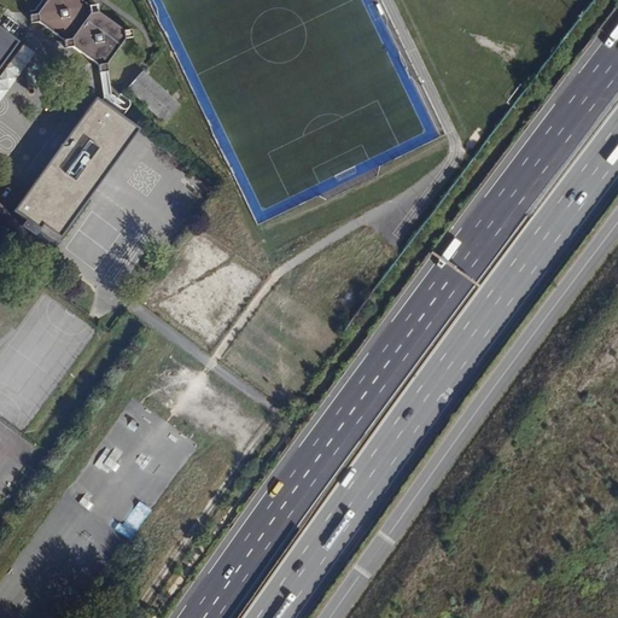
[(100,73),(108,71),(106,64),(124,39),(133,36),(130,29),(124,30),(98,12),(97,5),(89,6),(81,0),(47,0),(38,15),(30,16),(31,23),(39,22),(65,41),(65,48),(73,47),(98,65),(100,73)]
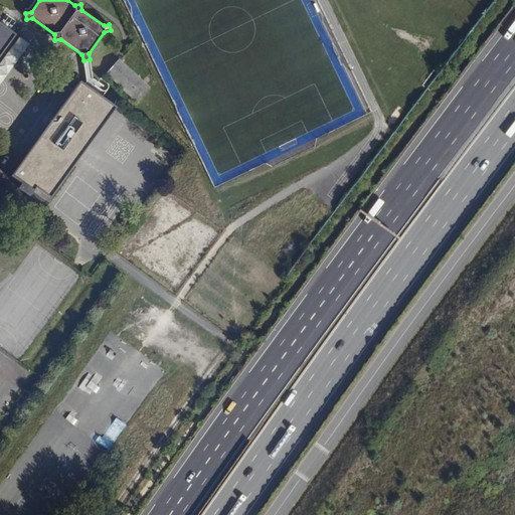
[(0,55),(15,34),(0,23),(0,55)]
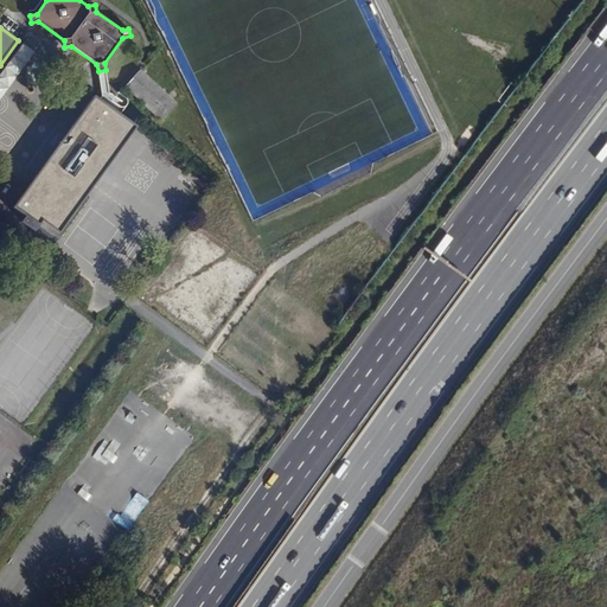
[(109,94),(106,70),(98,71),(102,96),(100,100),(120,114),(126,106),(109,94)]
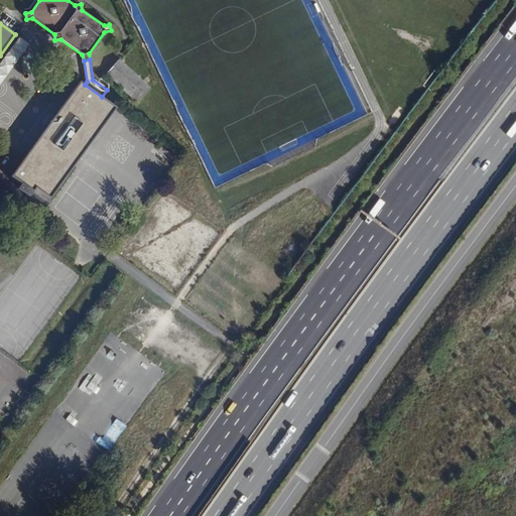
[(149,88),(118,60),(107,74),(137,102),(149,88)]
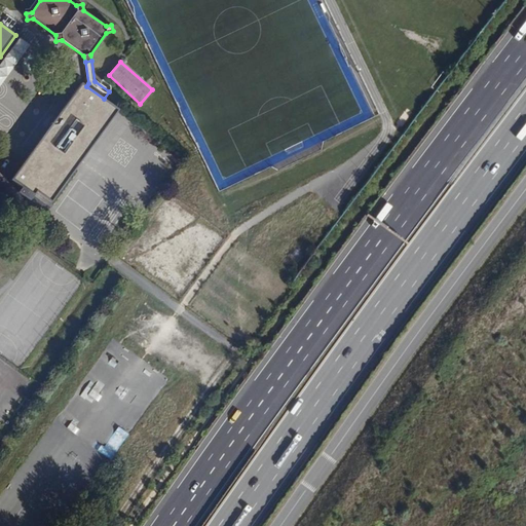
[(118,110),(104,99),(86,86),(81,83),(12,180),(34,195),(37,191),(50,201),(118,110)]
